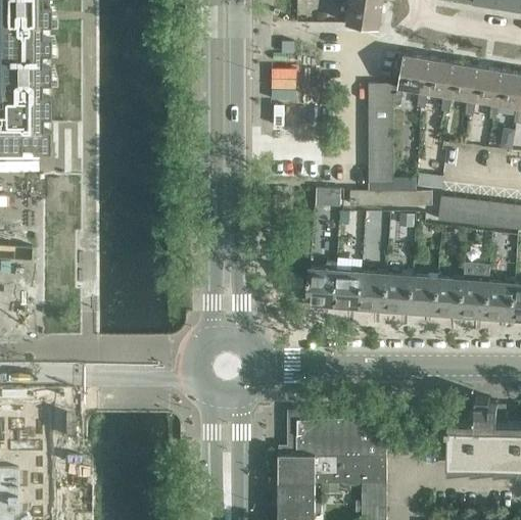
[(0,103),(40,103),(40,0),(0,0),(0,103)]
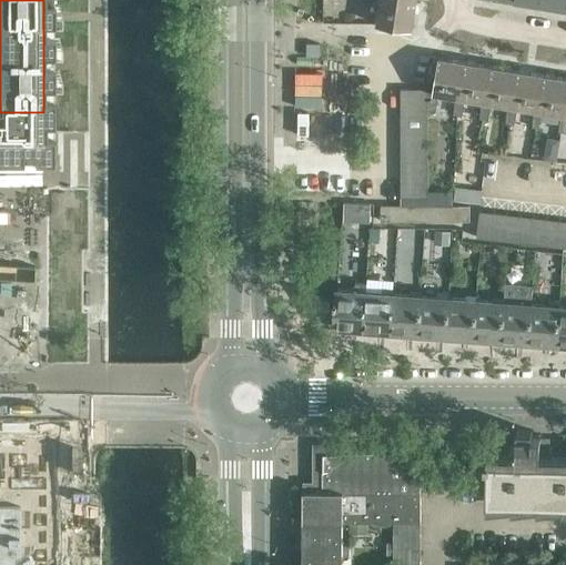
[(382,0),(361,0),(361,1),(377,4),(375,27),(411,31),(414,4),(382,0)]
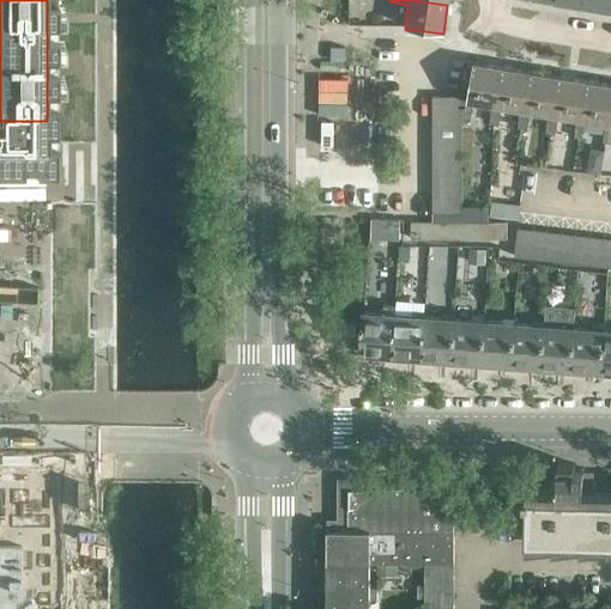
[(554,0),(552,6),(582,11),(584,0),(554,0)]
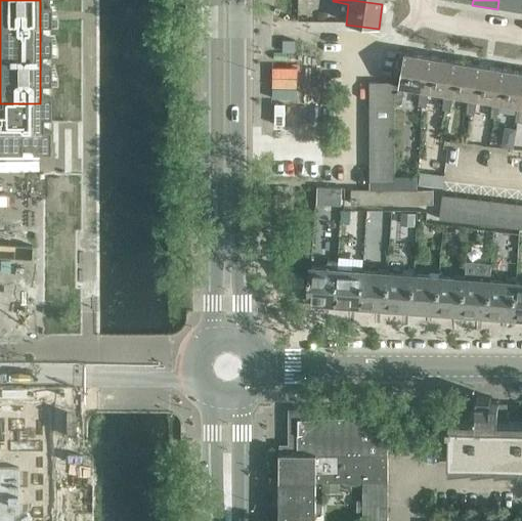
[(521,0),(498,0),(497,9),(521,13),(521,7),(521,0)]
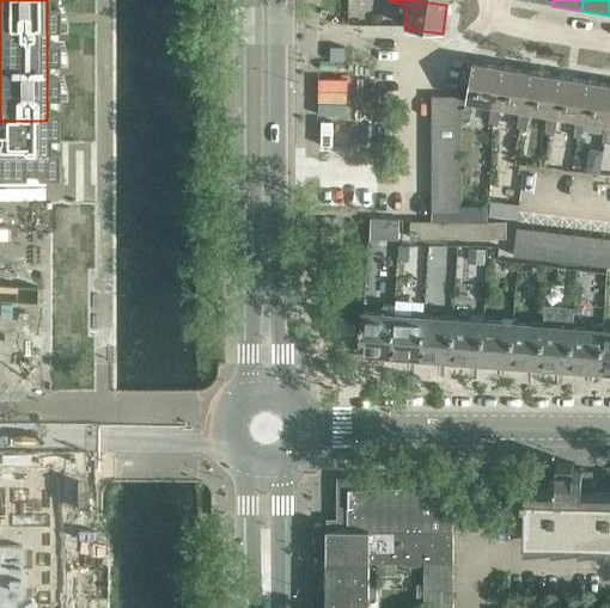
[(459,102),(458,115),(457,121),(458,121),(468,122),(470,104),(488,108),(493,108),(500,69),(471,65),(464,103),(459,102)]
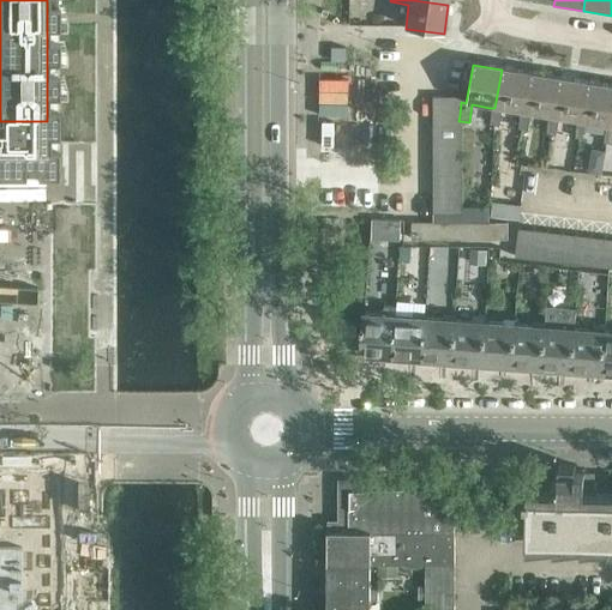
[(495,108),(490,108),(489,126),(497,127),(501,109),(519,112),(523,113),(531,74),(502,70),(495,108)]
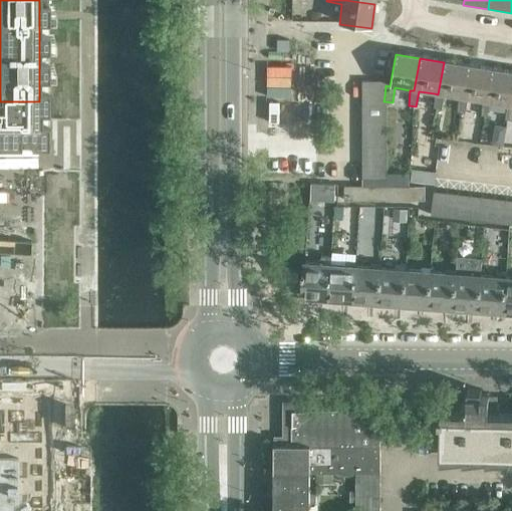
[(438,94),(434,93),(433,109),(440,110),(443,95),(458,97),(462,98),(467,66),(444,62),(438,94)]
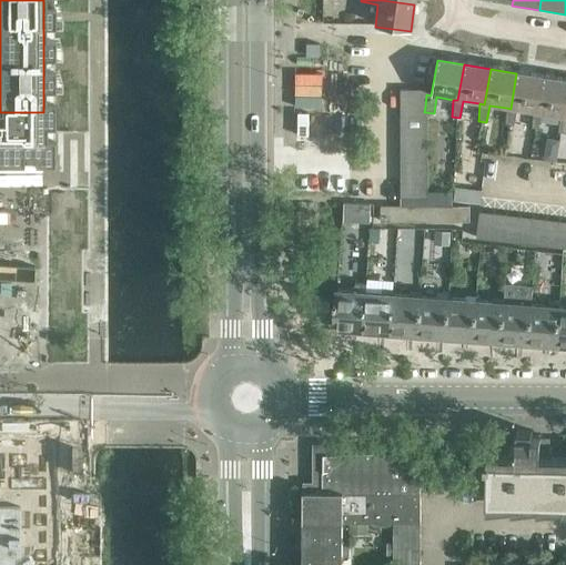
[(511,109),(506,108),(504,125),(513,127),(515,110),(533,112),(536,113),(543,78),(516,73),(511,109)]
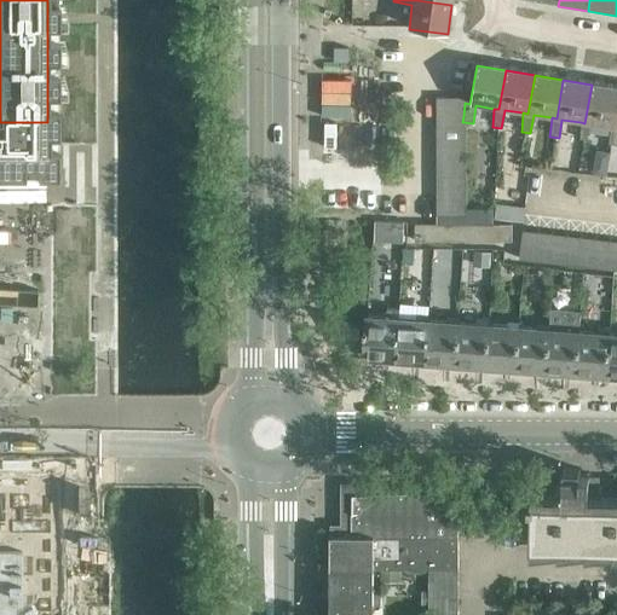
[(584,123),(581,122),(578,141),(588,143),(590,125),(609,127),(613,128),(616,108),(616,88),(592,85),(584,123)]
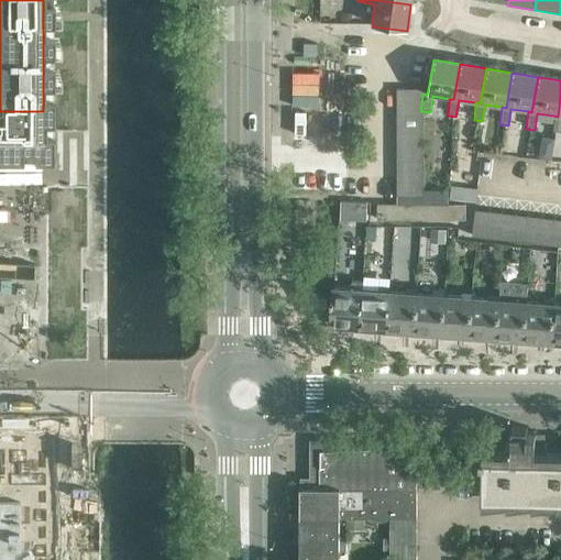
[(395,91),(395,106),(421,106),(422,94),(421,94),(421,90),(395,91)]
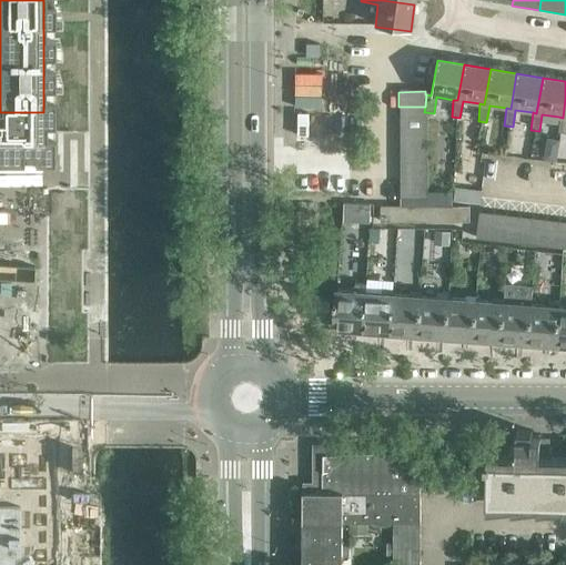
[(425,107),(398,107),(398,120),(425,119),(425,112),(424,112),(425,107)]
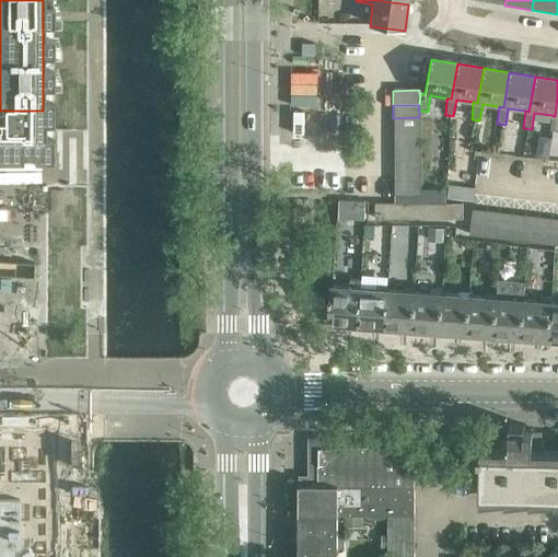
[(419,117),(393,118),(394,131),(419,131),(419,117)]
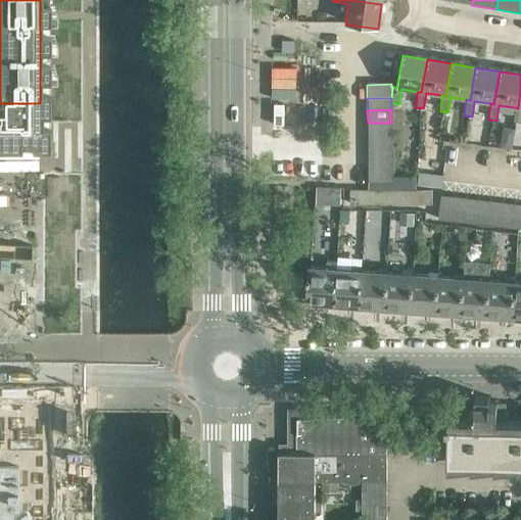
[(391,123),(368,123),(368,134),(391,135),(391,123)]
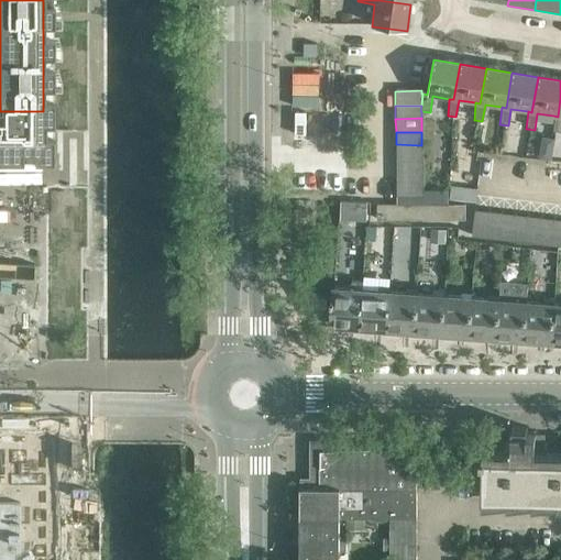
[(543,138),(539,157),(550,158),(553,140),(543,138)]
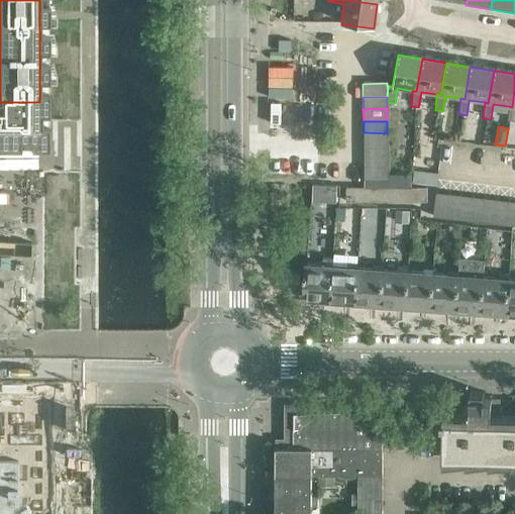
[(387,133),(364,132),(364,144),(388,145),(387,133)]
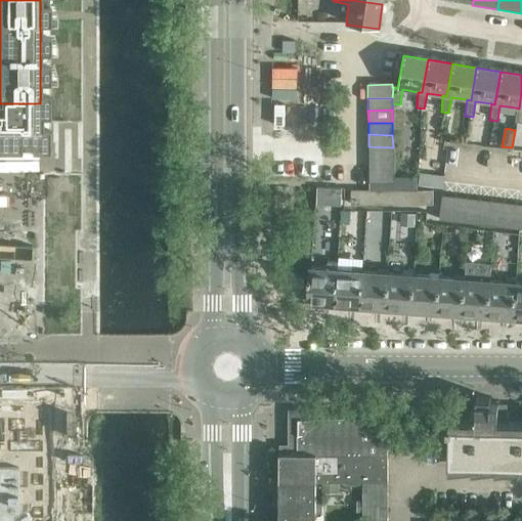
[(393,147),(368,146),(368,159),(393,159),(393,147)]
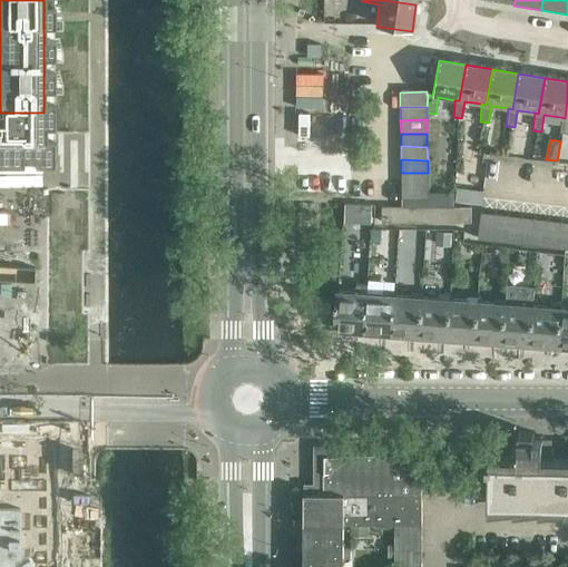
[(428,173),(401,173),(401,186),(428,186),(428,173)]
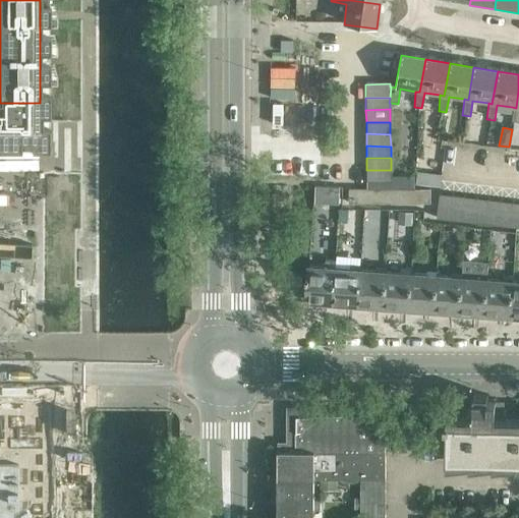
[(391,170),(366,170),(366,183),(391,183),(391,170)]
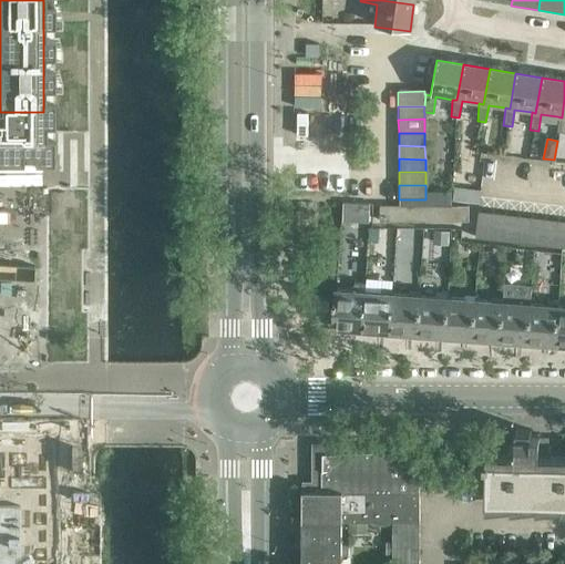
[(464,198),(463,205),(478,207),(478,200),(479,192),(465,190),(464,198)]
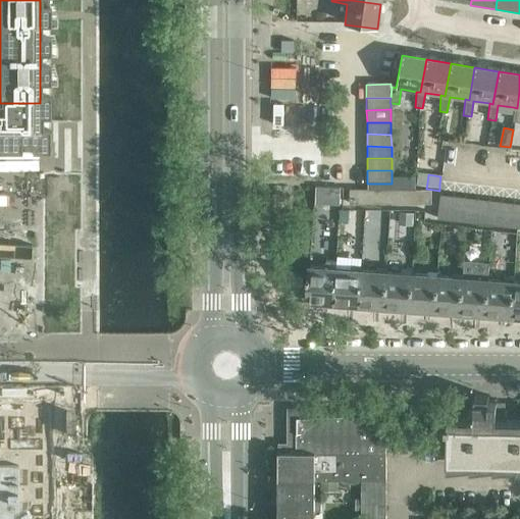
[(339,190),(315,189),(314,205),(339,206),(339,190)]
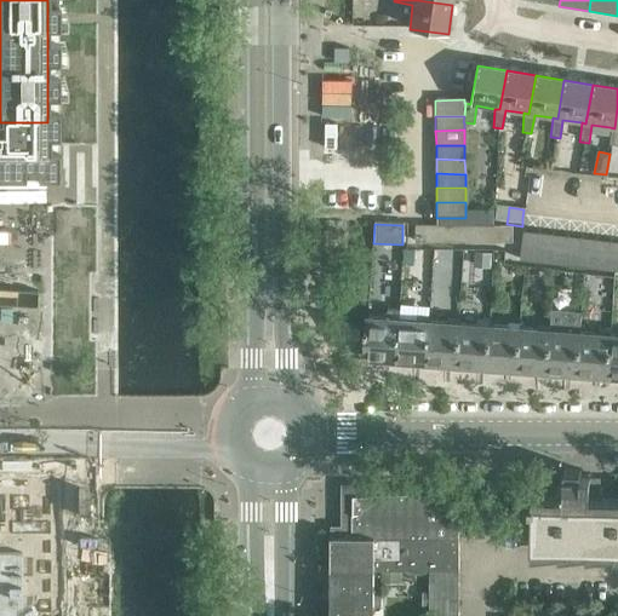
[(425,226),(415,226),(415,243),(425,243),(425,226)]
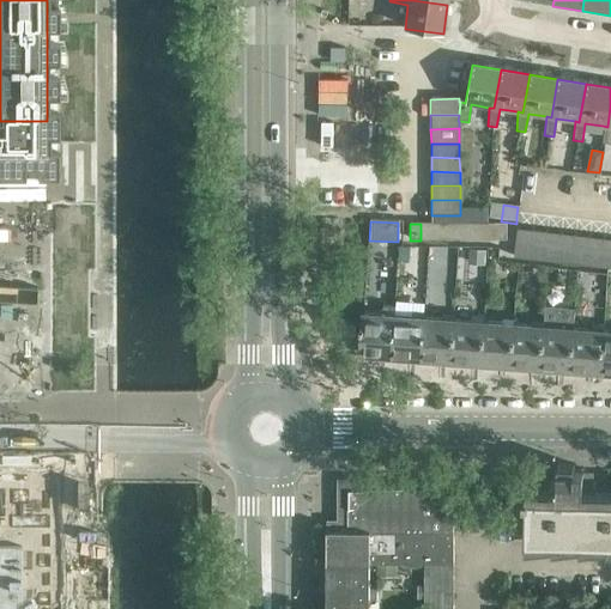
[(421,224),(421,241),(431,241),(431,224),(421,224)]
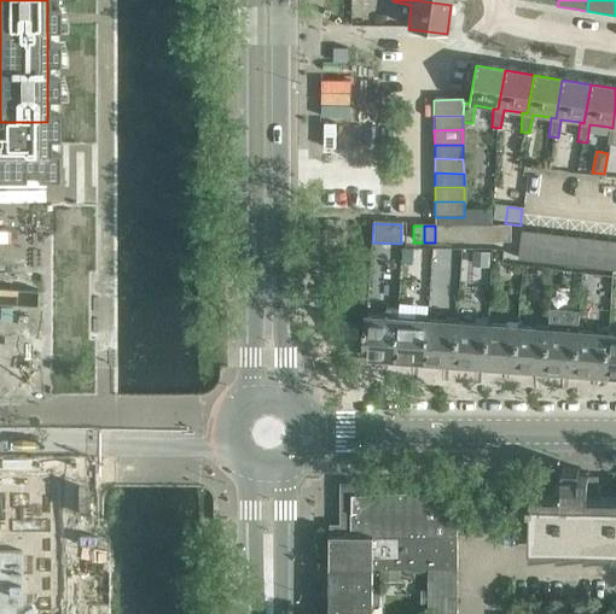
[(445,226),(435,226),(435,243),(446,243),(445,226)]
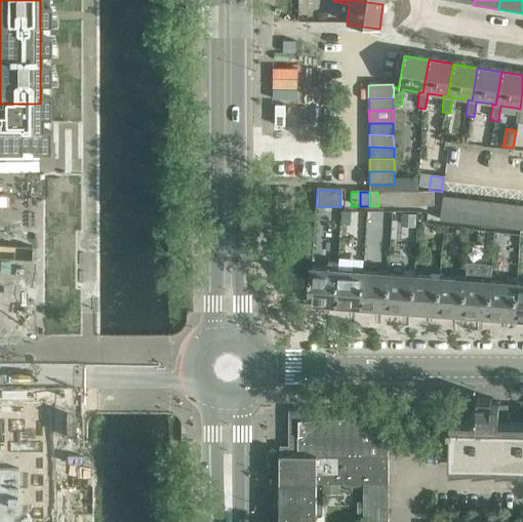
[(387,192),(377,192),(378,206),(387,206),(387,192)]
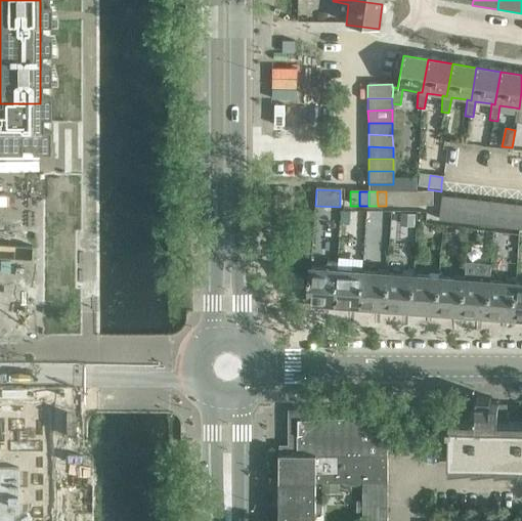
[(395,191),(386,191),(386,206),(395,206),(395,191)]
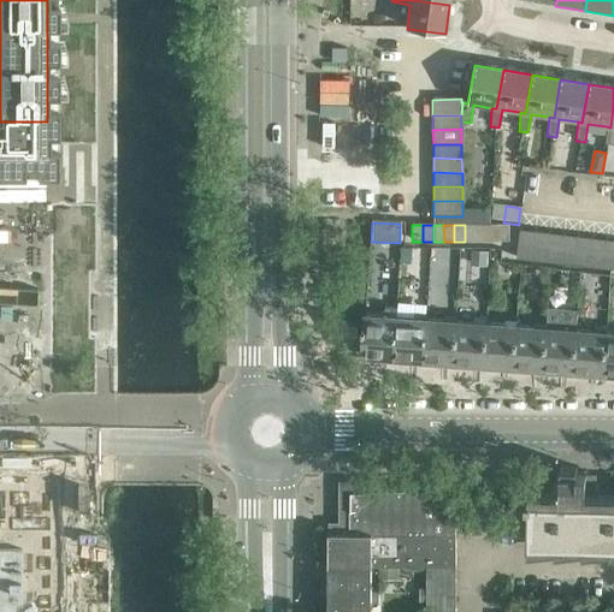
[(465,225),(465,242),(476,242),(476,225),(465,225)]
